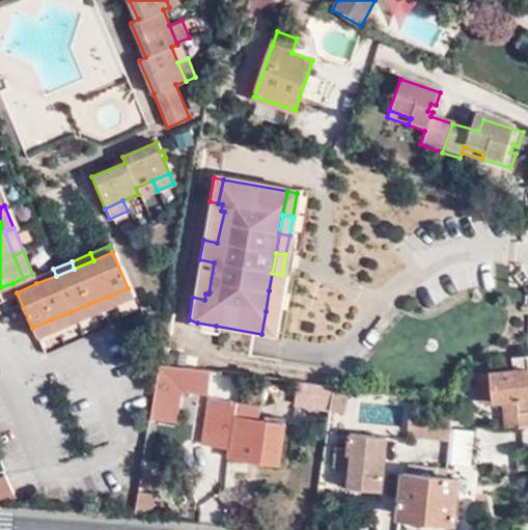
[(36,283),(56,276),(53,269),(34,277),(36,283)]
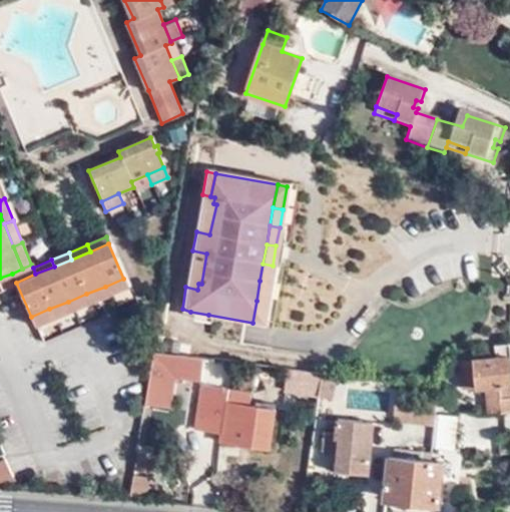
[(269,283),(273,266),(263,264),(260,281),(269,283)]
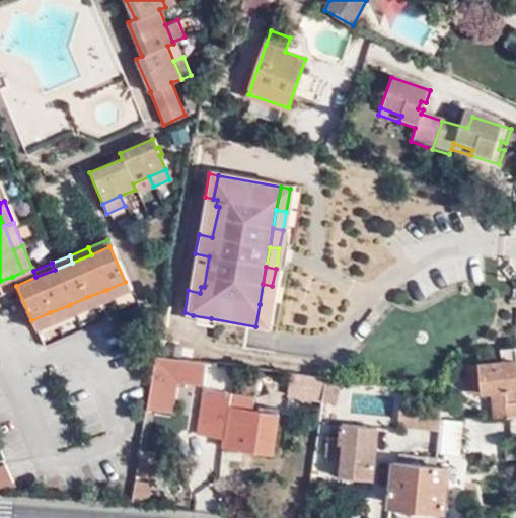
[(12,277),(16,286),(35,277),(33,271),(31,268),(22,272),(12,277)]
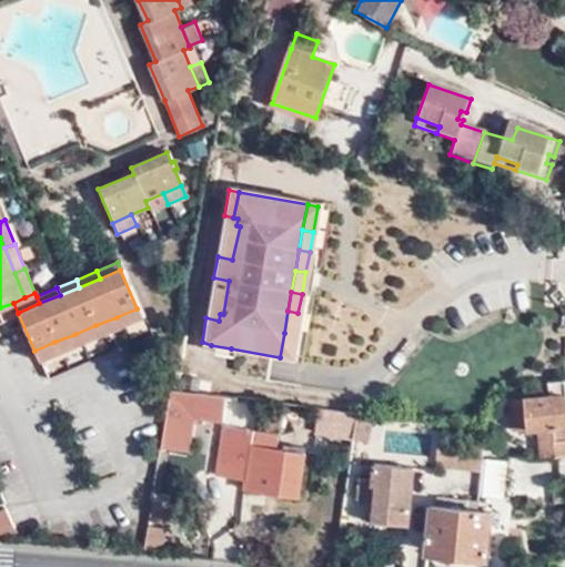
[(137,309),(117,317),(120,327),(141,319),(137,309)]
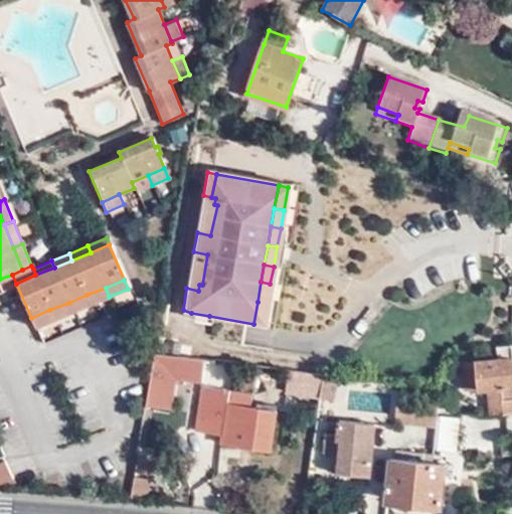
[(267,304),(270,284),(261,282),(258,302),(267,304)]
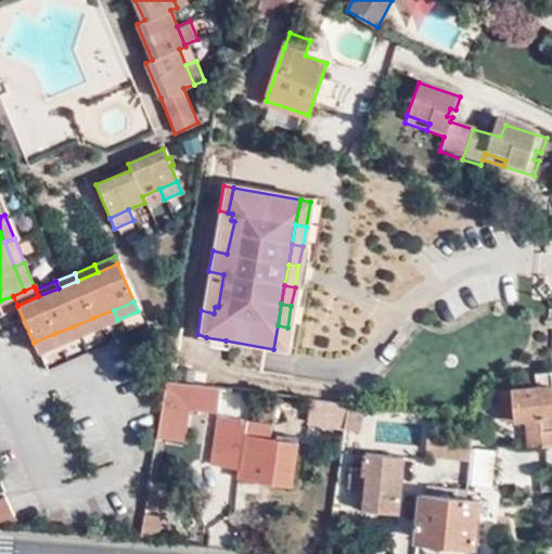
[(114,310),(93,318),(98,327),(117,320),(114,310)]
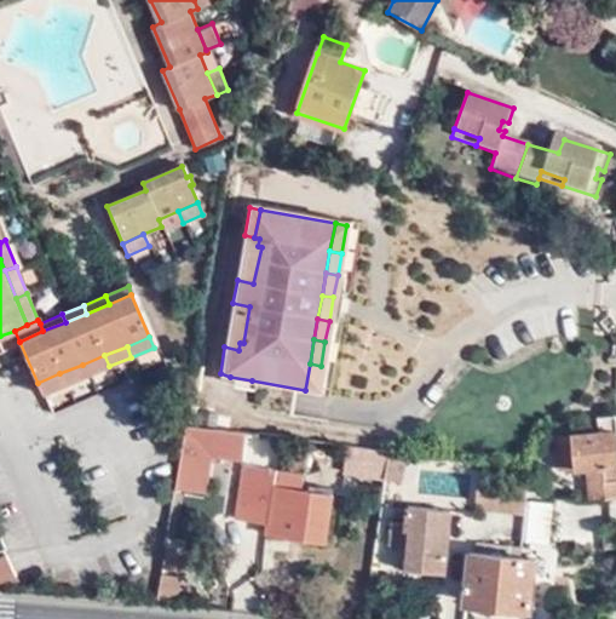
[(104,355),(82,365),(87,376),(109,366),(104,355)]
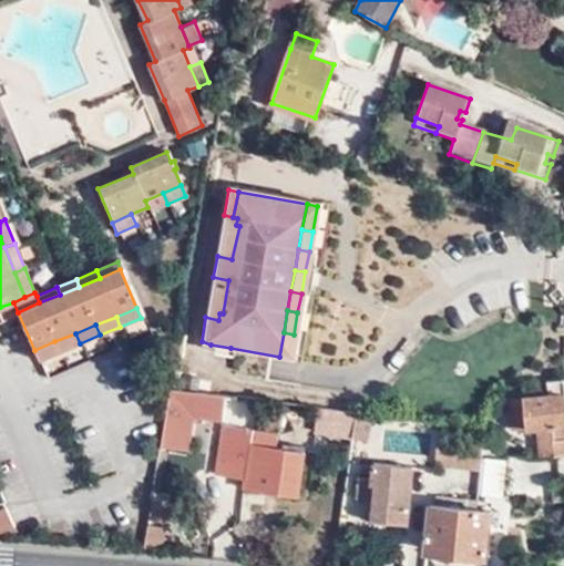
[(289,359),(294,335),(284,332),(279,357),(289,359)]
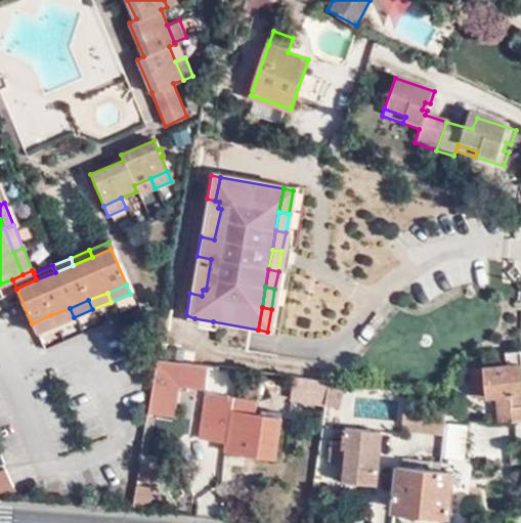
[(70,308),(50,315),(54,325),(74,317),(70,308)]
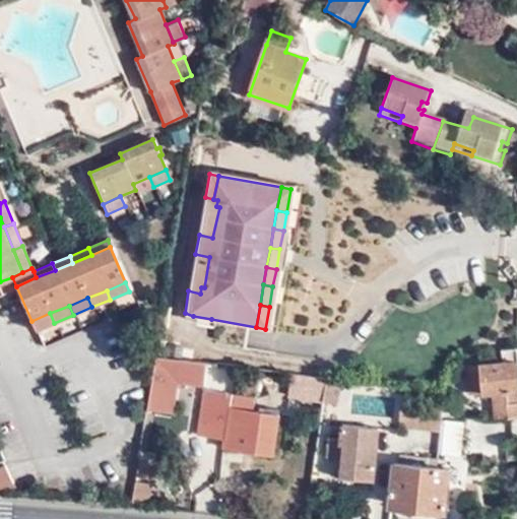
[(54,323),(50,313),(31,321),(36,330),(54,323)]
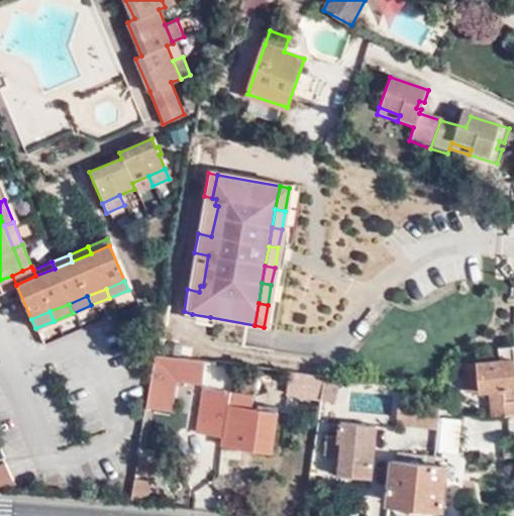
[(207,325),(210,317),(192,314),(191,322),(207,325)]
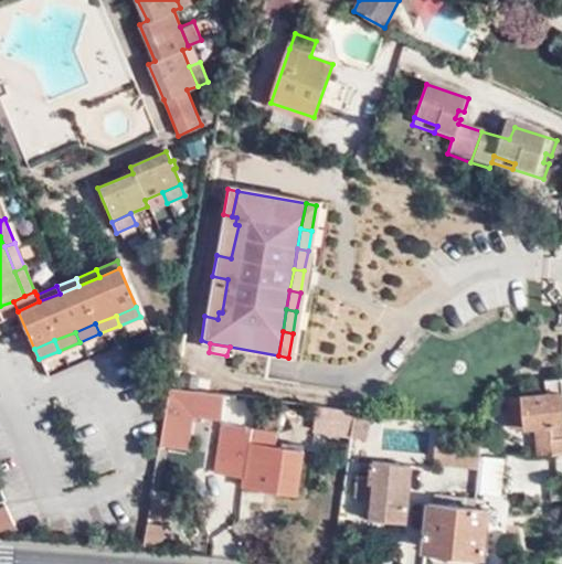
[(544,382),(544,393),(560,392),(560,381),(544,382)]
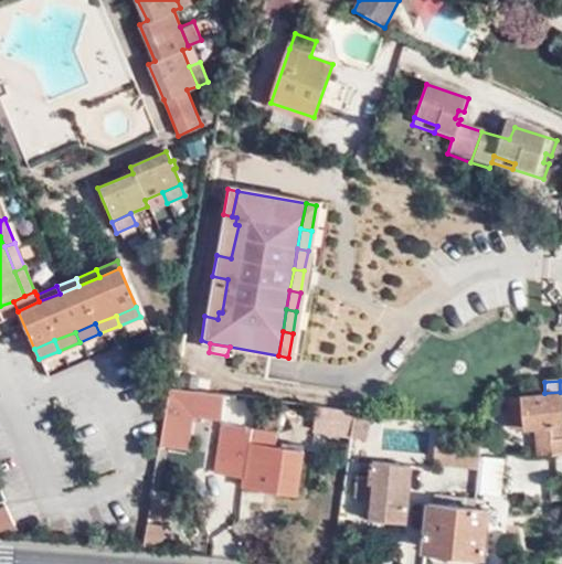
[(215,423),(220,396),(168,387),(158,448),(182,451),(188,418),(215,423)]
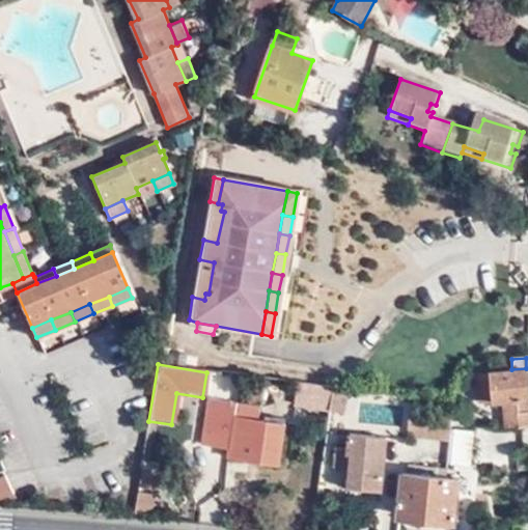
[(511,369),(487,372),(490,399),(503,398),(503,400),(515,400),(515,413),(490,414),(489,428),(527,427),(527,387),(526,368),(511,369)]
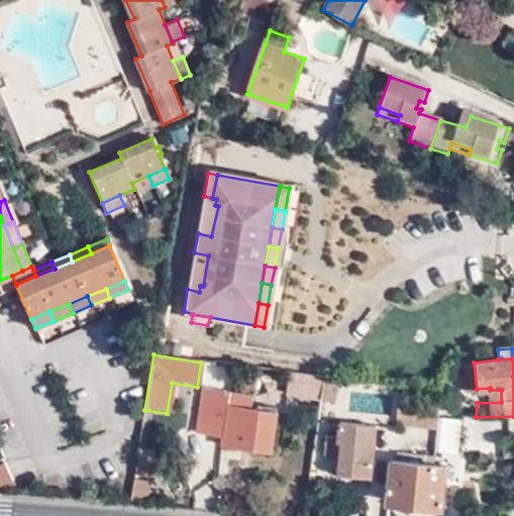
[(477,389),(474,363),(463,364),(466,389),(477,389)]
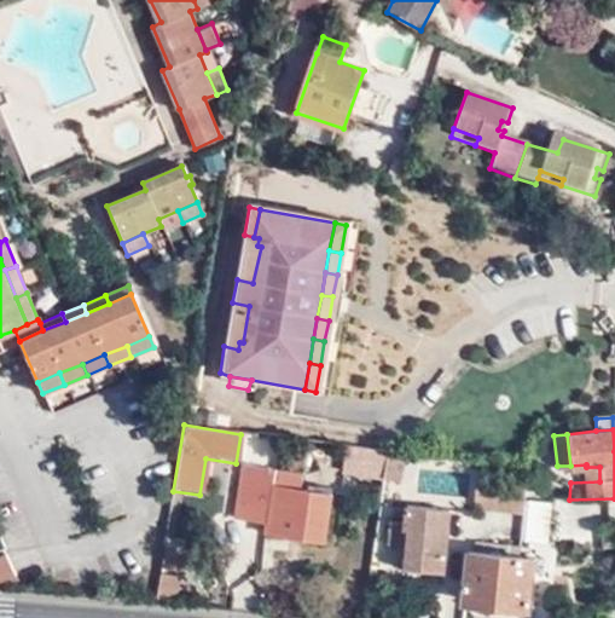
[(379,477),(383,455),(343,450),(337,477),(379,483),(379,477)]
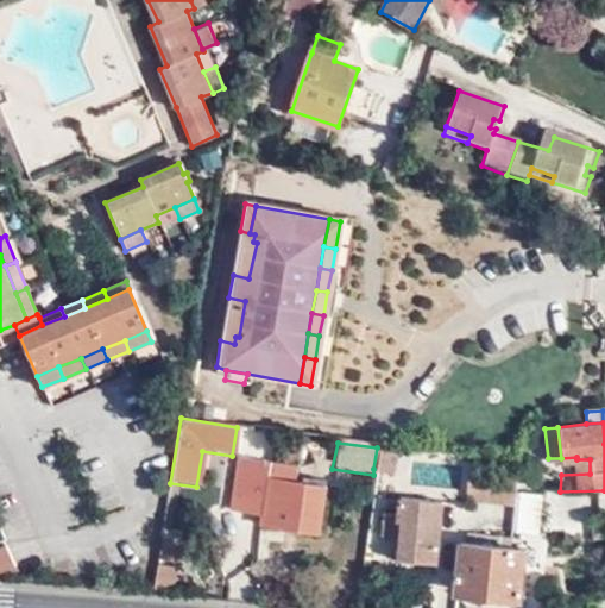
[(392,471),(395,450),(377,447),(373,469),(392,471)]
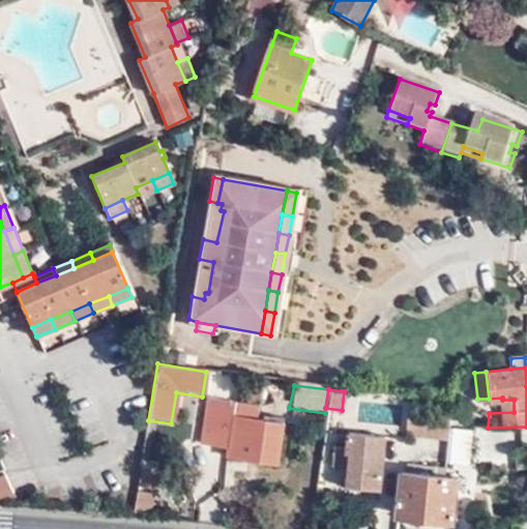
[(256,405),(207,397),(199,443),(226,447),(226,456),(274,462),(280,421),(254,417),(256,405)]
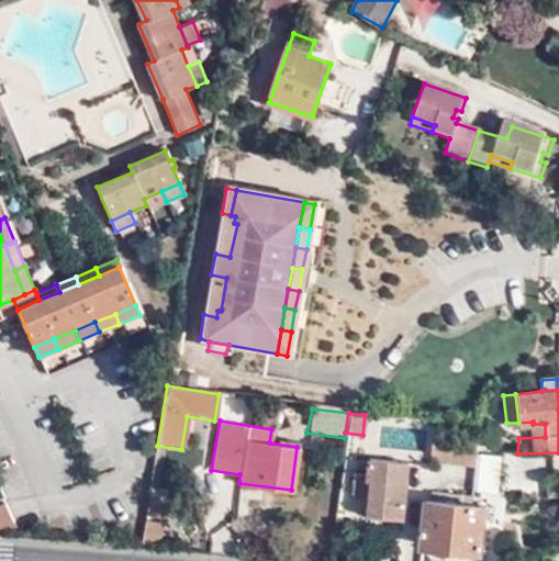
[(471,470),(474,438),(432,432),(426,463),(471,470)]
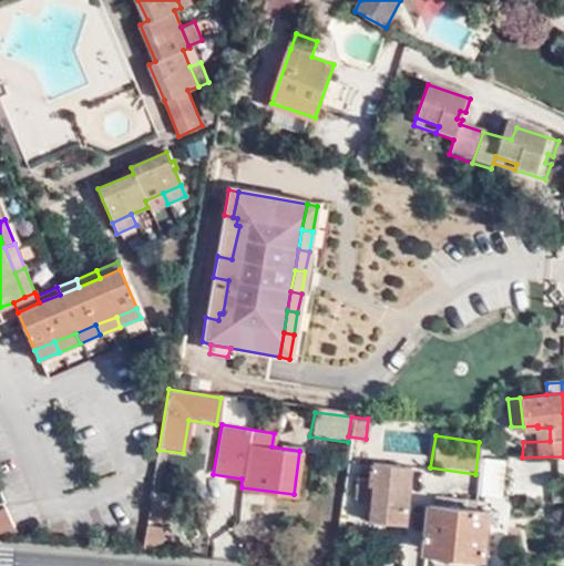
[(481,451),(481,479),(504,479),(505,451),(481,451)]
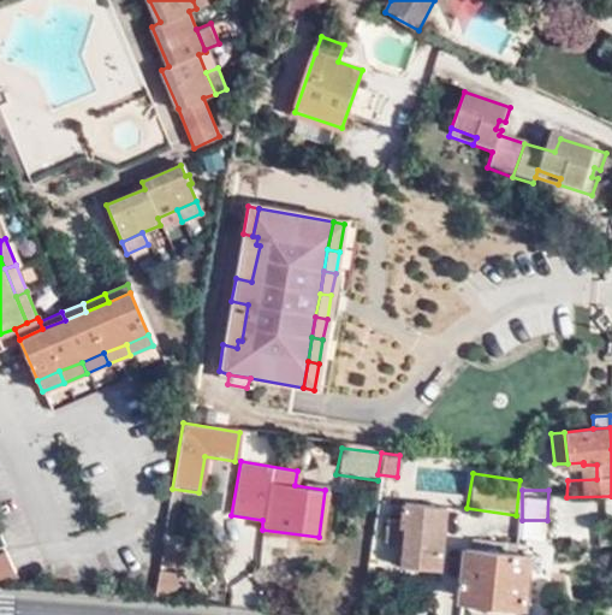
[(398,543),(396,566),(440,571),(445,509),(402,504),(400,520),(385,519),(384,540),(398,543)]
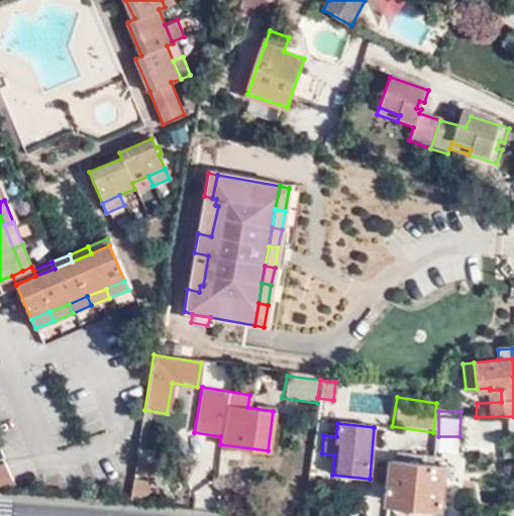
[(155,451),(138,448),(133,470),(150,472),(155,451)]
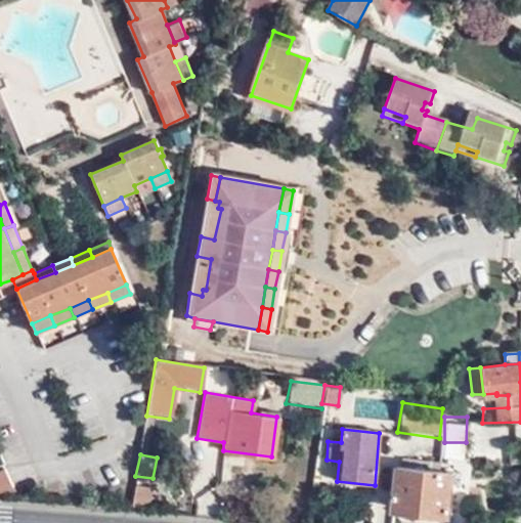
[(1,469),(0,469),(0,490),(9,486),(1,469)]
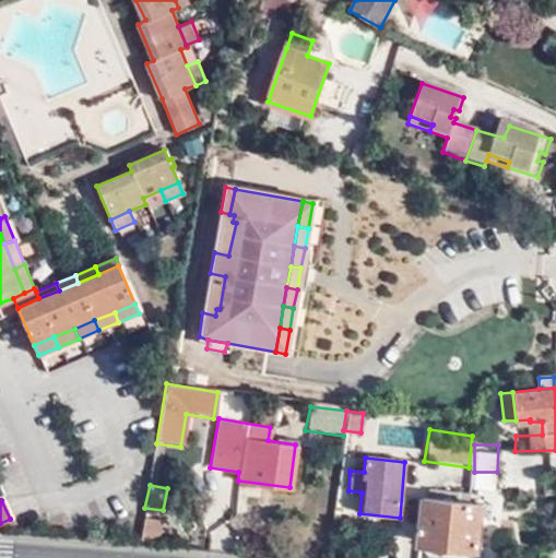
[(478,506),(421,500),(416,542),(473,548),(478,506)]
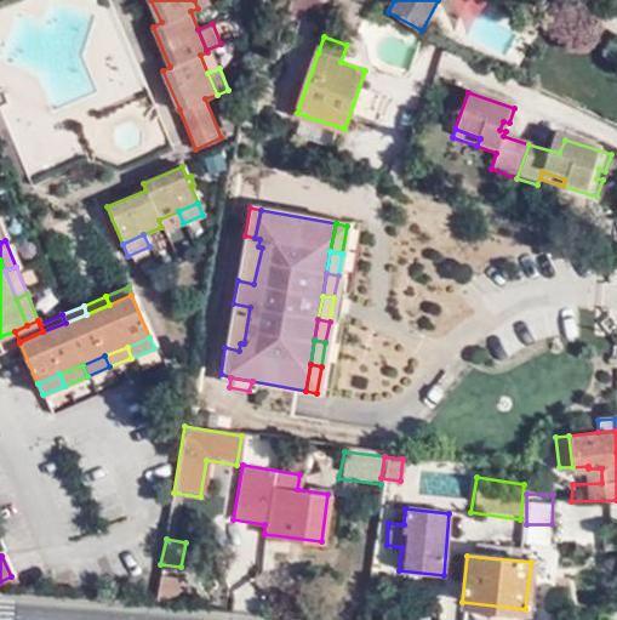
[(181,574),(160,570),(155,593),(177,596),(181,574)]
